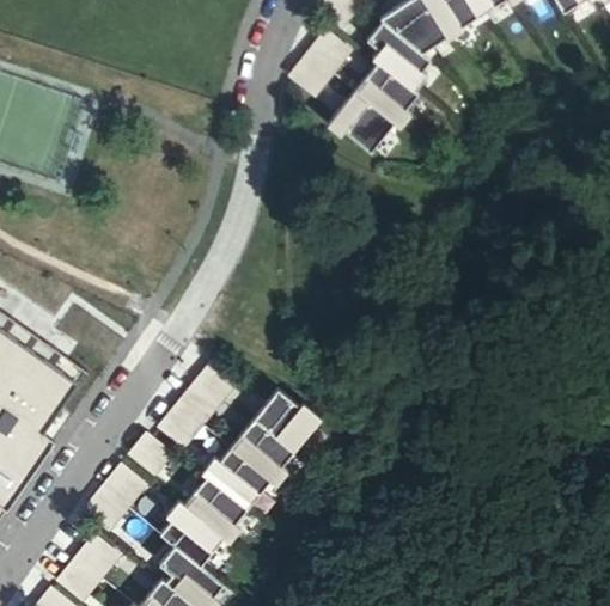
[(446,38),(421,0),(409,0),(379,19),(382,22),(421,54),(446,38)]
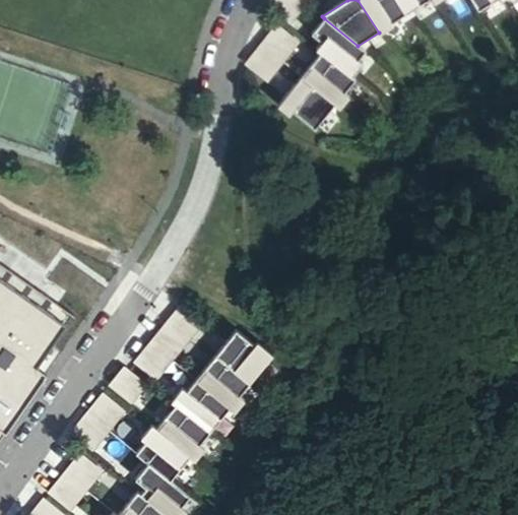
[(405,16),(395,0),(358,0),(379,33),(380,35),(394,26),(392,24),(405,16)]
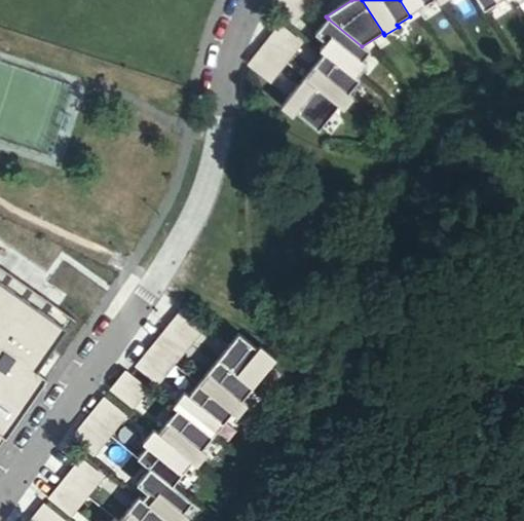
[(436,0),(400,0),(410,16),(436,0)]
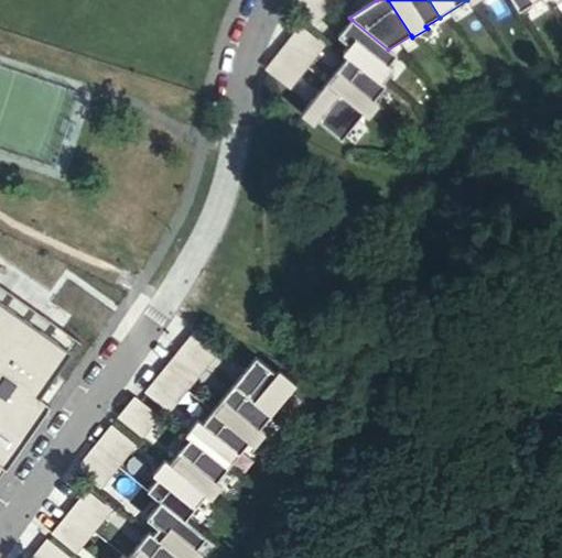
[(540,0),(511,0),(520,13),(540,0)]
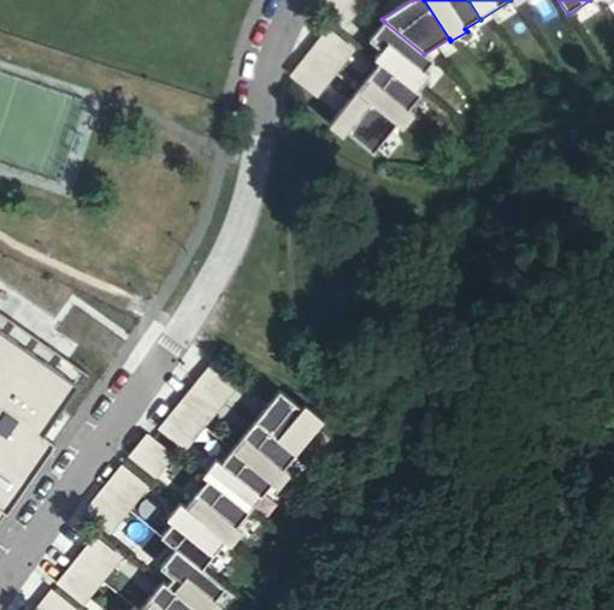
[(424,54),(384,22),(369,41),(381,51),(375,59),(381,64),(417,94),(430,78),(424,73),(434,61),(424,54)]
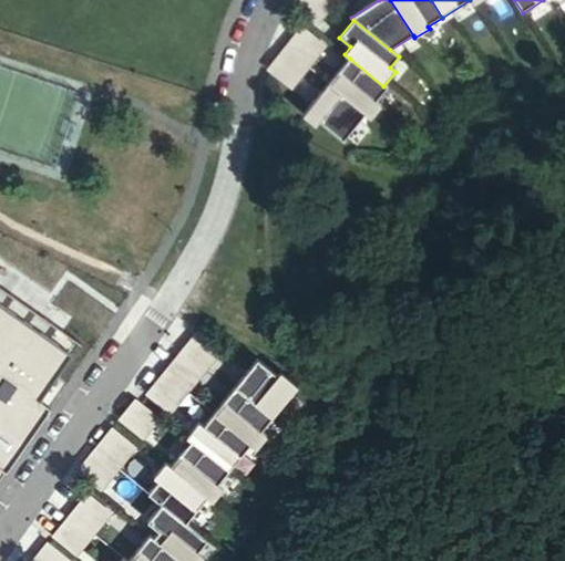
[(298,33),(286,50),(309,69),(321,52),(298,33)]
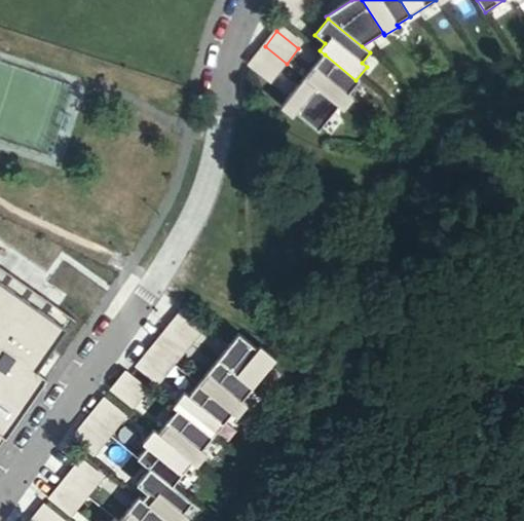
[(265,46),(253,61),(274,78),(287,64),(265,46)]
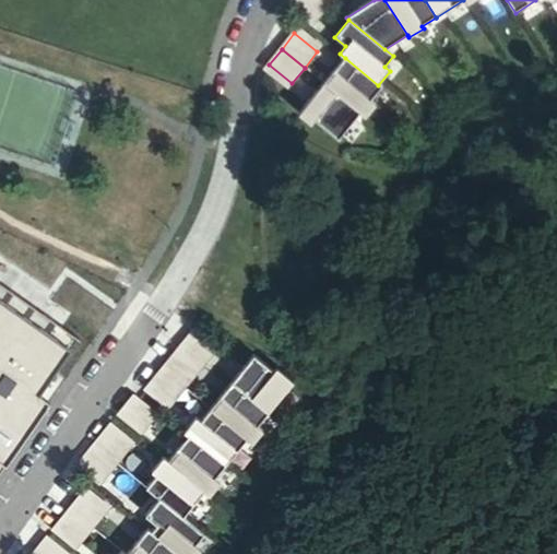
[(378,85),(345,58),(323,84),(359,114),(365,118),(376,105),(370,101),(381,87),(378,85)]
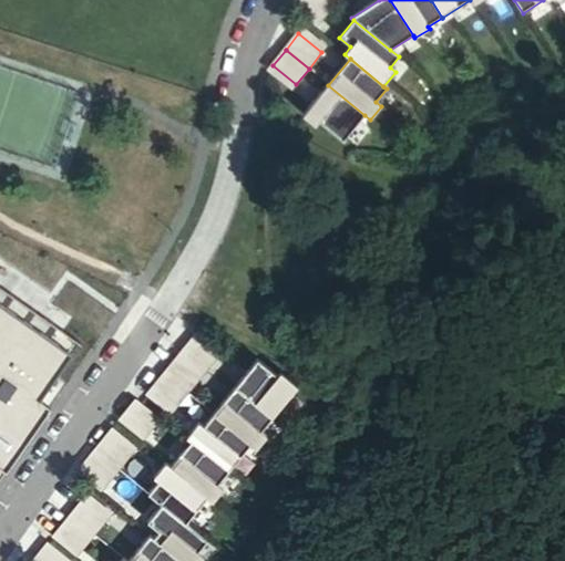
[(365,115),(328,85),(302,116),(315,126),(318,122),(342,142),(365,115)]
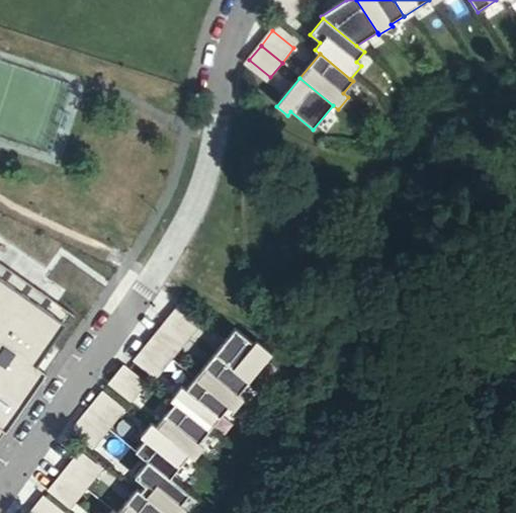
[(0,438),(45,375),(34,369),(71,318),(0,267),(0,438)]
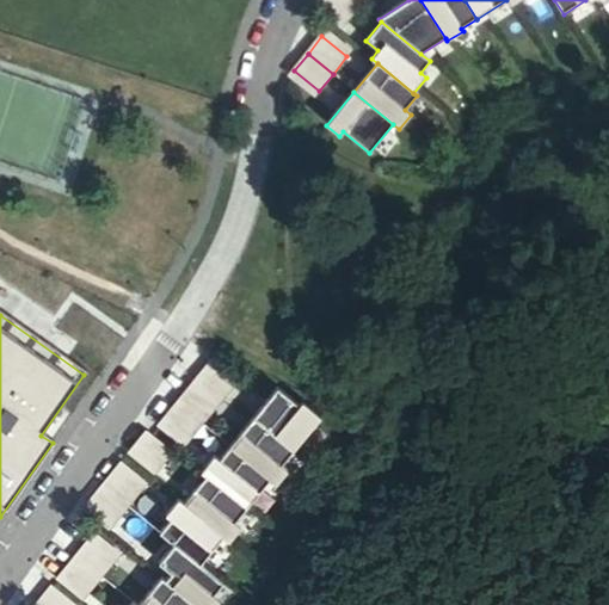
[(238,380),(213,359),(200,376),(225,396),(238,380)]
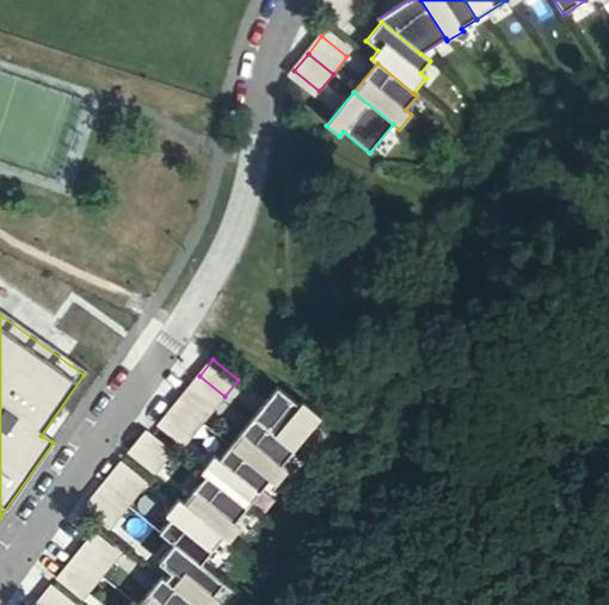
[(214,409),(189,388),(174,406),(201,426),(214,409)]
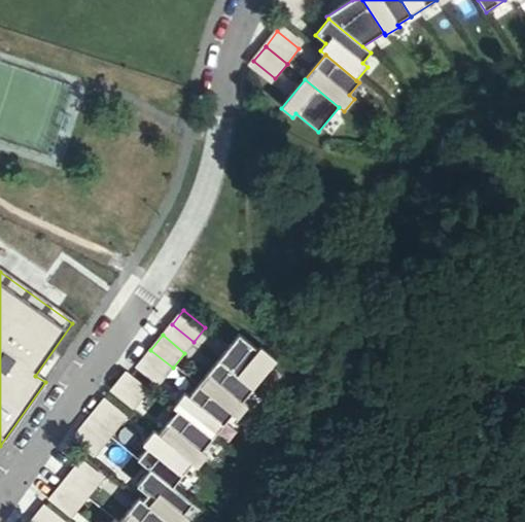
[(238,337),(217,362),(252,390),(275,361),(259,349),(257,352),(238,337)]
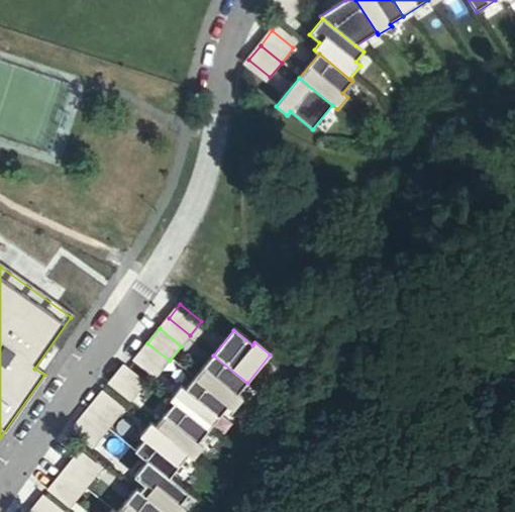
[(158,375),(170,361),(147,343),(135,357),(158,375)]
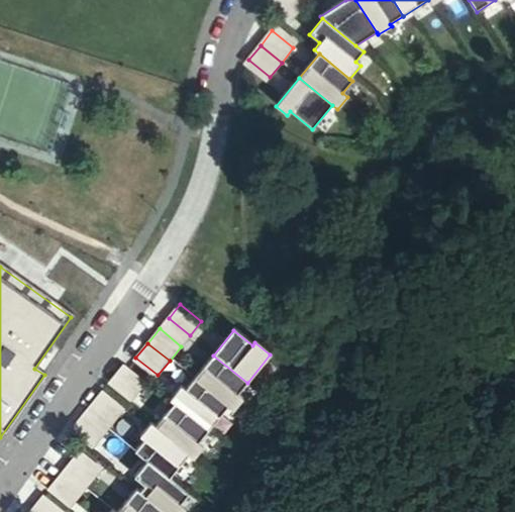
[(247,383),(213,355),(193,380),(226,407),(231,411),(241,400),(236,396),(247,383)]
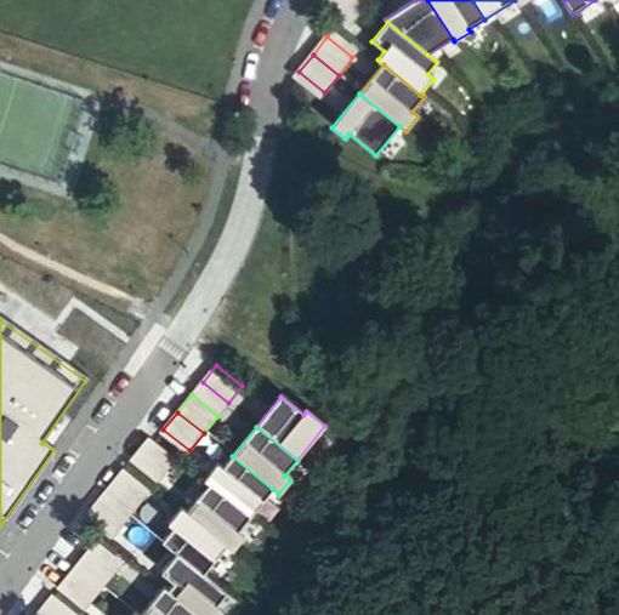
[(159,479),(174,462),(147,440),(134,457),(159,479)]
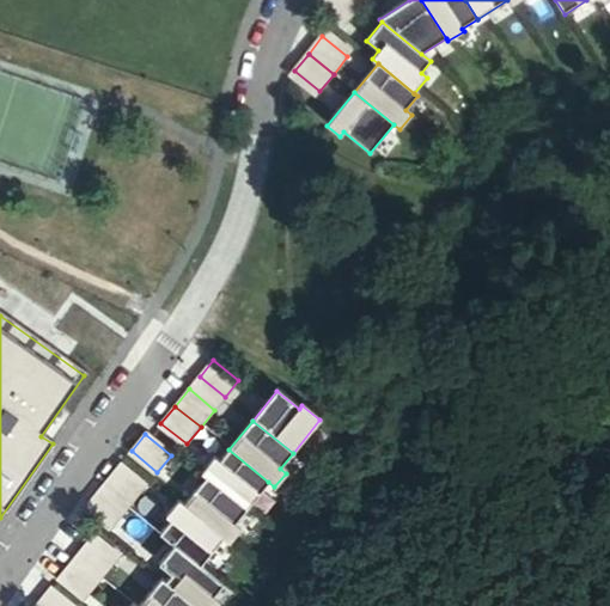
[(245,510),(268,482),(229,450),(218,463),(213,458),(200,475),(205,478),(245,510)]
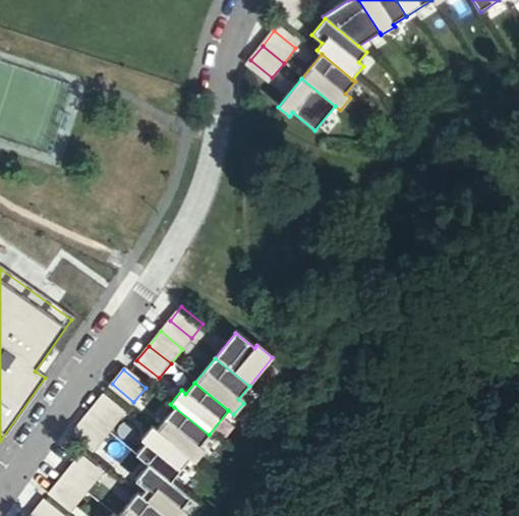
[(119,419),(98,402),(85,417),(107,435),(119,419)]
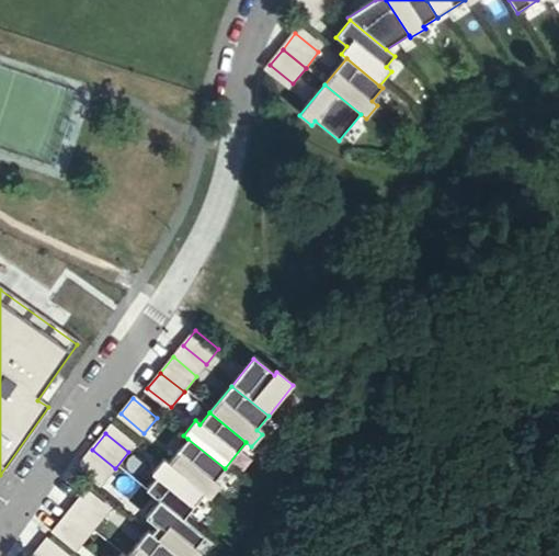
[(214,483),(225,468),(187,439),(167,465),(204,495),(208,499),(219,487),(214,483)]
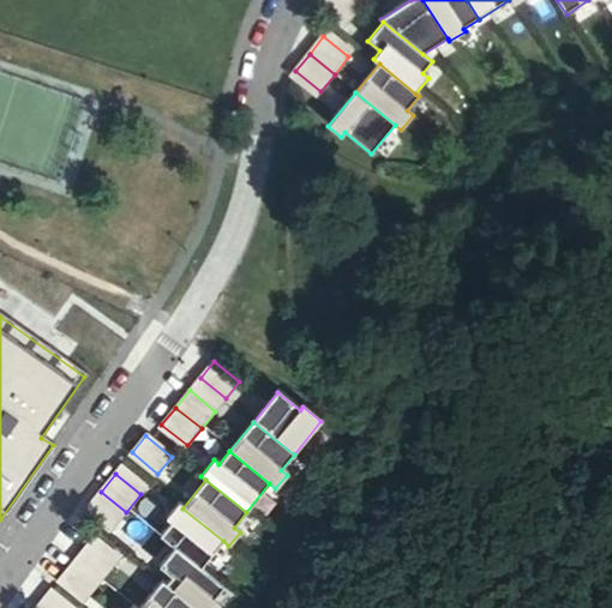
[(112,529),(126,512),(101,492),(87,509),(112,529)]
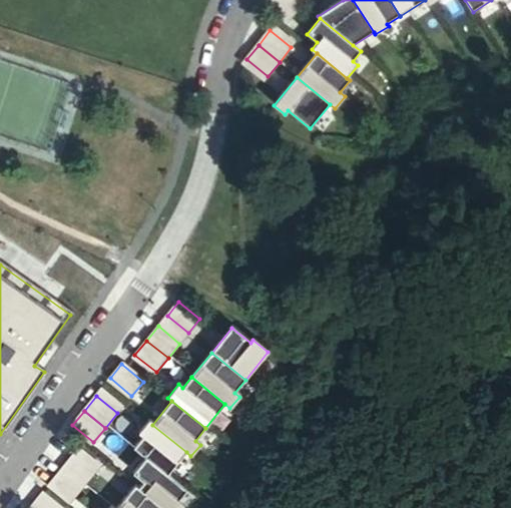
[(186,452),(152,425),(148,421),(137,434),(141,438),(132,449),(144,460),(165,477),(186,452)]
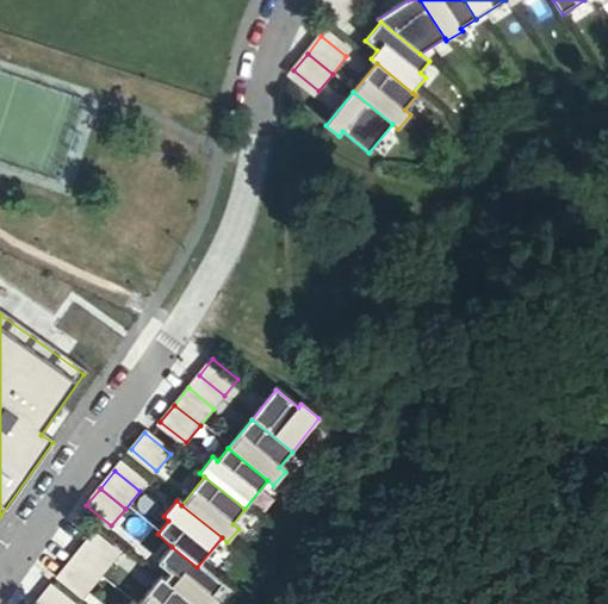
[(88,541),(74,559),(99,579),(113,561),(88,541)]
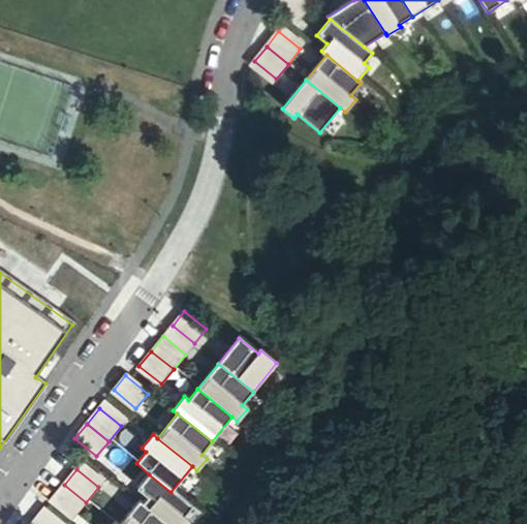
[(171,492),(149,474),(135,491),(146,499),(141,505),(162,523),(186,523),(187,522),(182,518),(191,507),(171,492)]
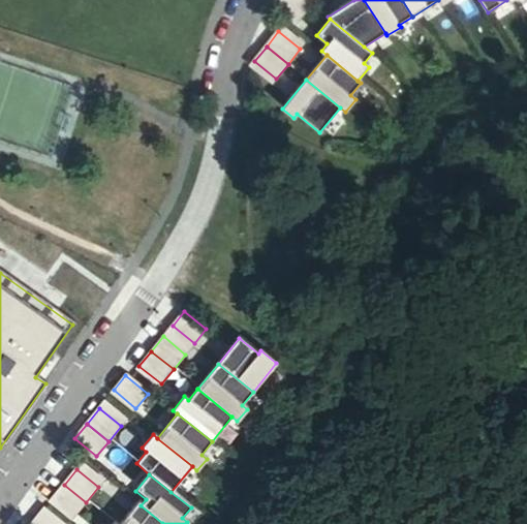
[(64,485),(52,499),(73,517),(86,502),(64,485)]
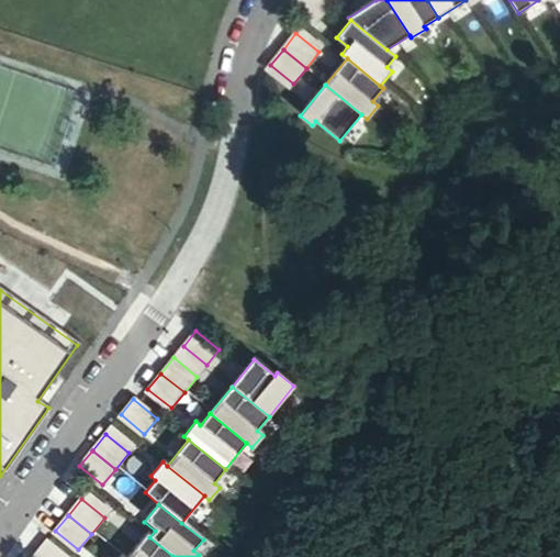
[(172,556),(149,537),(146,535),(129,556),(172,556)]
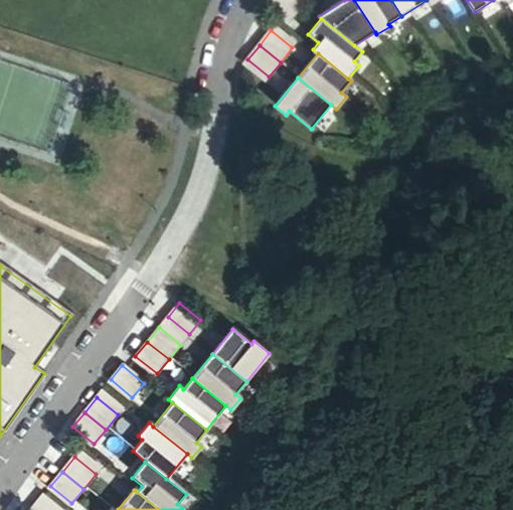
[(42,496),(32,509),(58,509),(42,496)]
